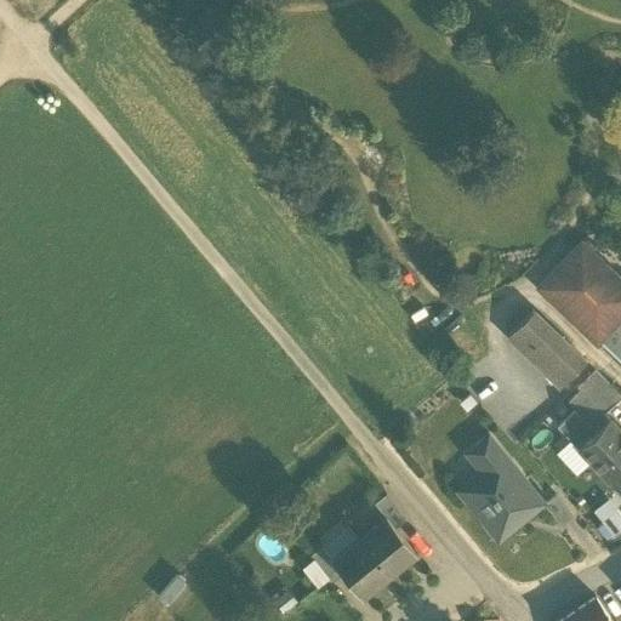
[(619,283),(581,246),(582,245),(580,243),(579,245),(580,246),(556,272),(554,271),(539,286),(541,289),(541,288),(593,336),(594,337),(596,337),(620,362),(620,283),(620,281),(619,283)]
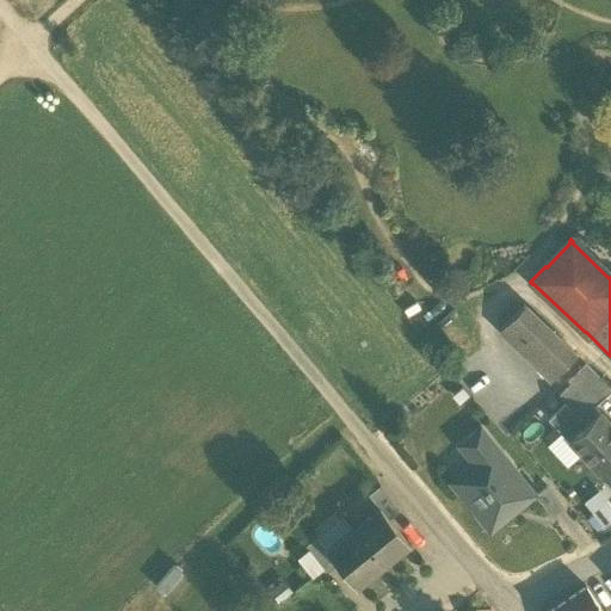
[(573,353),(522,303),(497,329),(548,378),(573,353)]
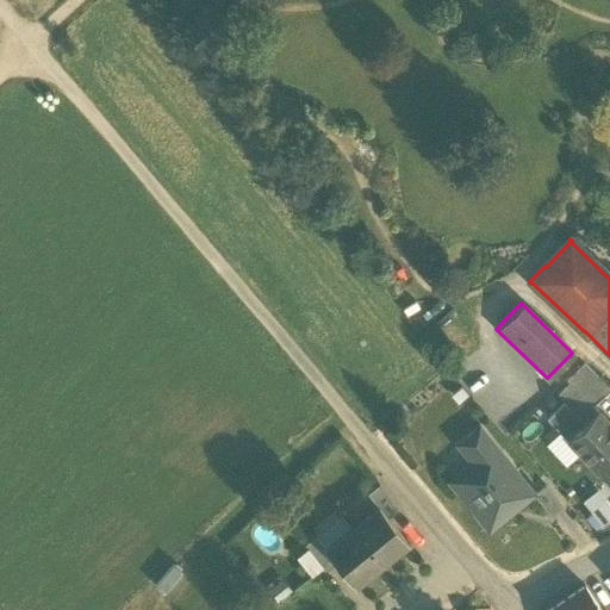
[(609,388),(583,363),(564,380),(591,408),(609,388)]
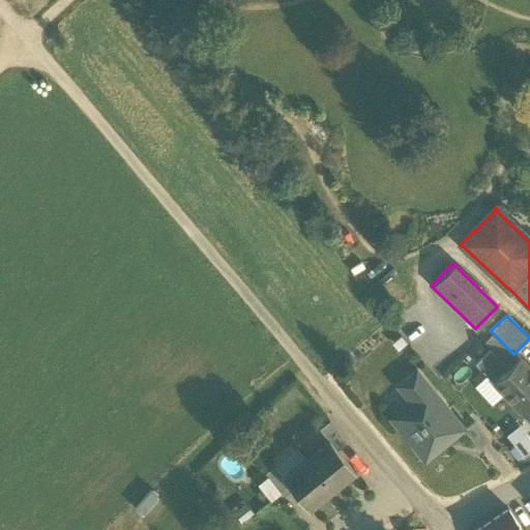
[(490,350),(474,364),(492,382),(506,369),(490,350)]
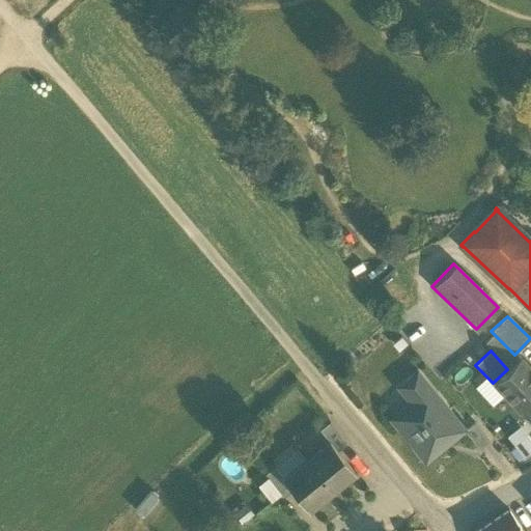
[(507,369),(493,383),(523,414),(530,404),(530,370),(519,358),(507,369)]
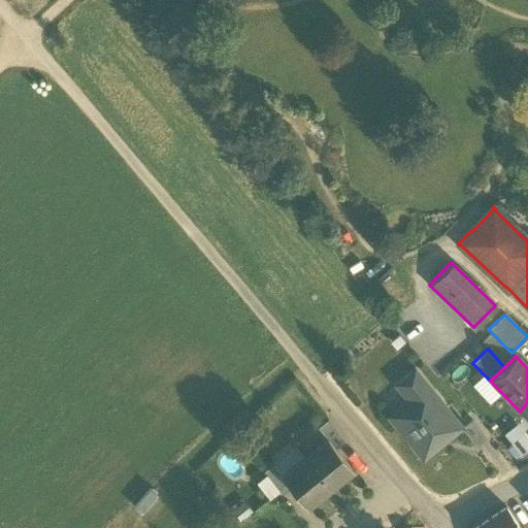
[(457,422),(415,370),(396,385),(411,404),(392,420),(422,458),(437,446),(433,441),(457,422)]
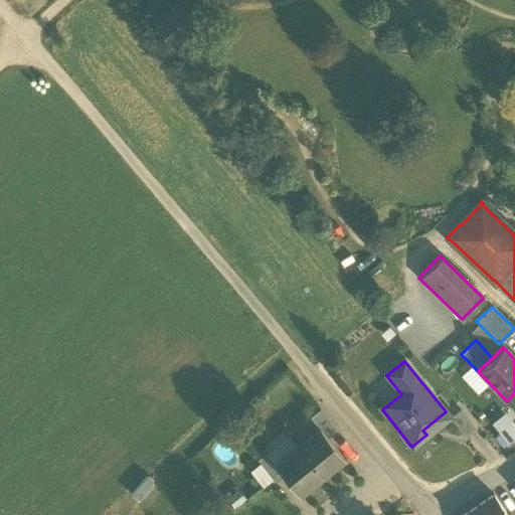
[(336,430),(320,407),(309,416),(319,428),(320,427),(328,437),(336,430)]
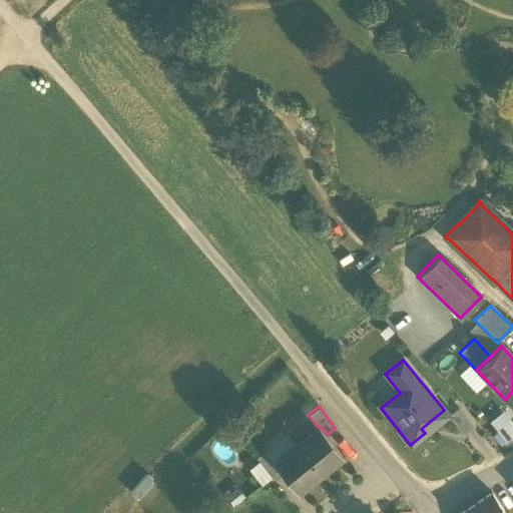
[(458,407),(447,417),(461,434),(473,425),(458,407)]
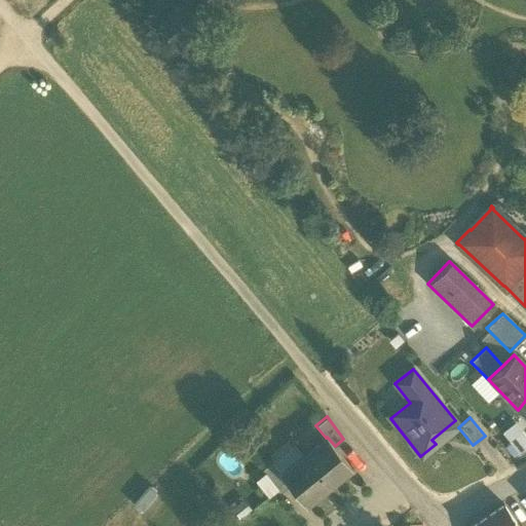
[(525,429),(518,419),(500,431),(517,454),(525,448),(525,429)]
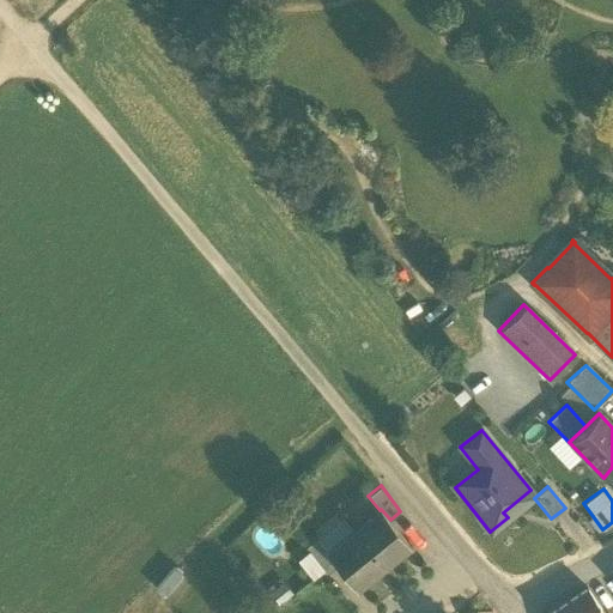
[(380,510),(354,530),(382,564),(408,542),(390,520),(381,509),(380,510)]
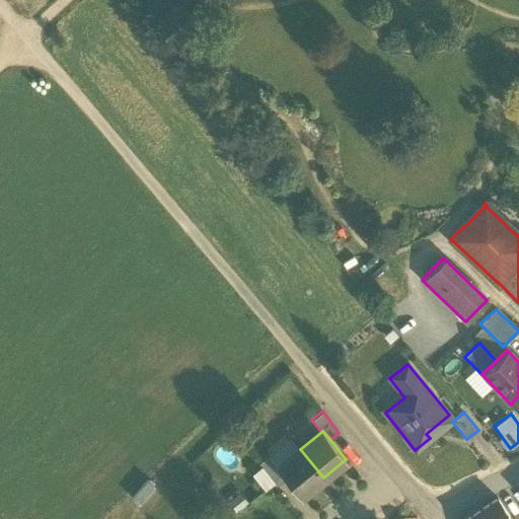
[(323,477),(300,449),(279,466),(278,467),(286,477),(301,496),(323,477)]
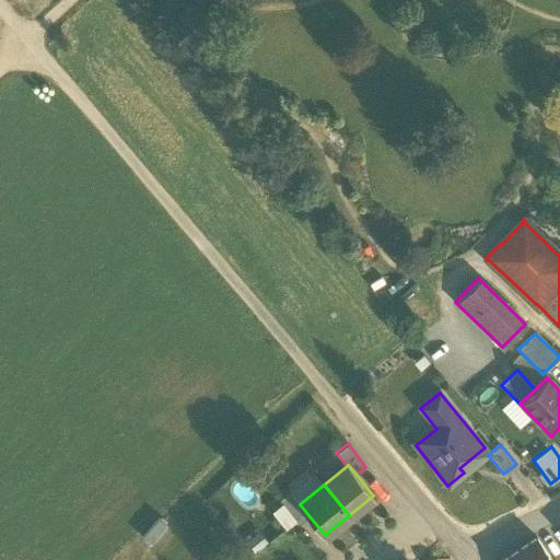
[(301,503),(290,490),(279,499),(281,502),(295,520),(299,524),(308,515),(300,504),(301,503)]
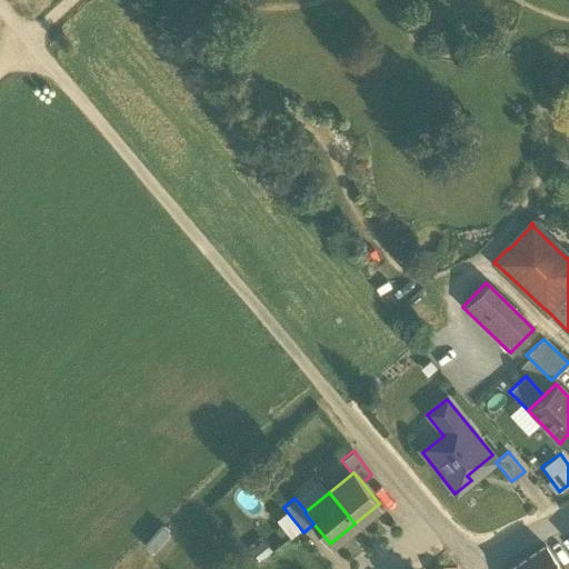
[(300,528),(286,510),(277,518),(291,536),(300,528)]
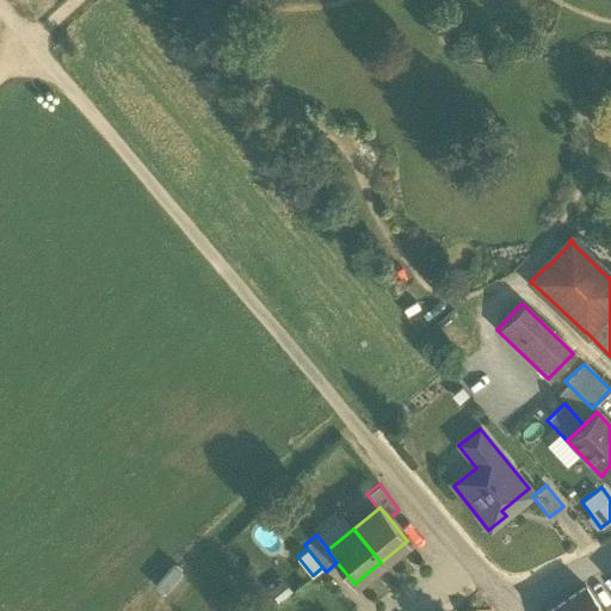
[(602,610),(586,587),(549,610),(602,610)]
